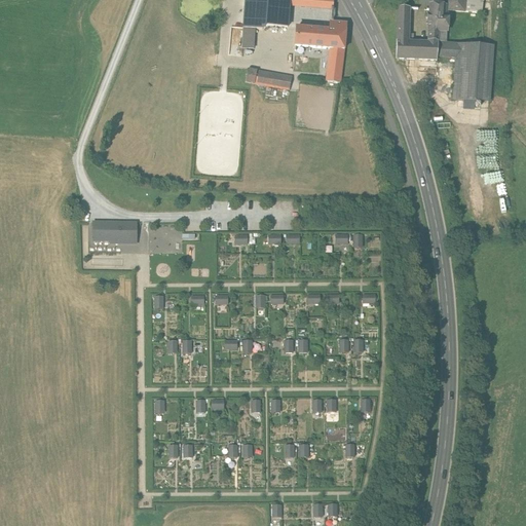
[(243,0),(241,29),(254,30),(261,31),(264,27),(265,0),(243,0)]
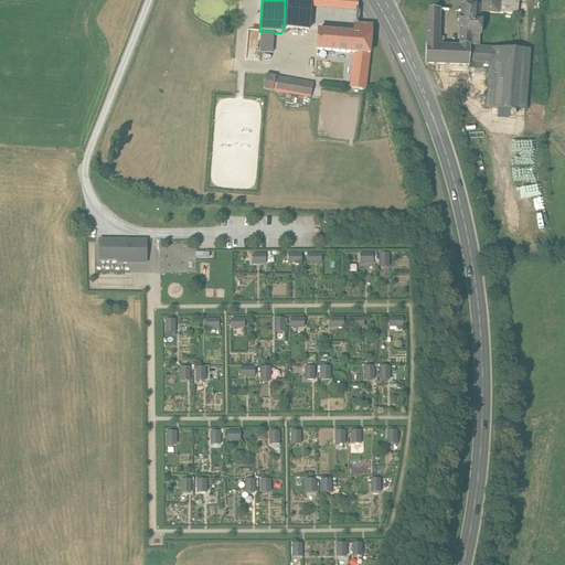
[(310,0),(285,0),(284,29),(308,31),(310,8),(310,0)]
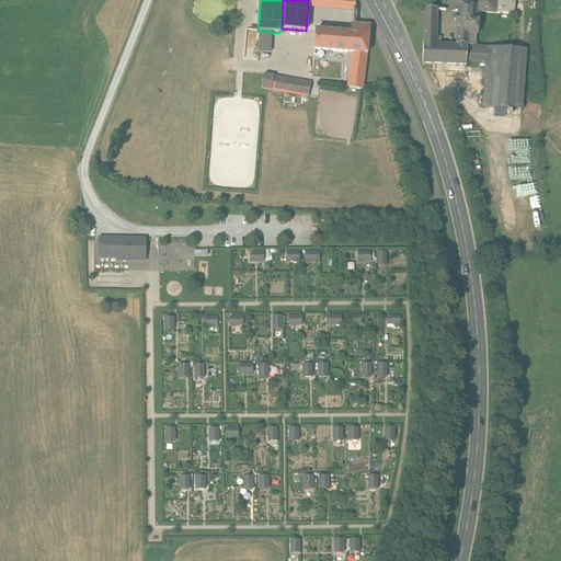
[(308,0),(308,8),(353,11),(353,0),(308,0)]
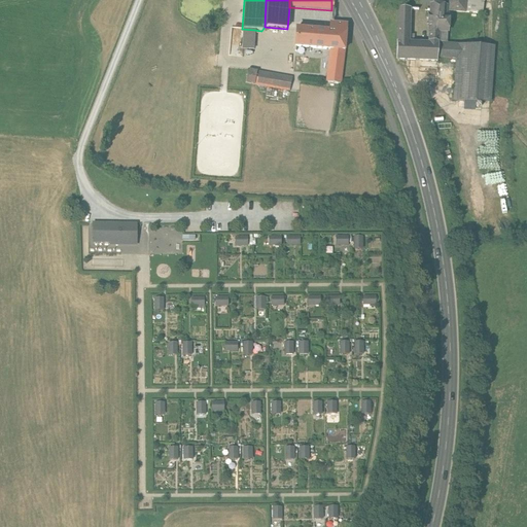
[(448,0),(449,3),(448,10),(467,12),(468,0),(448,0)]
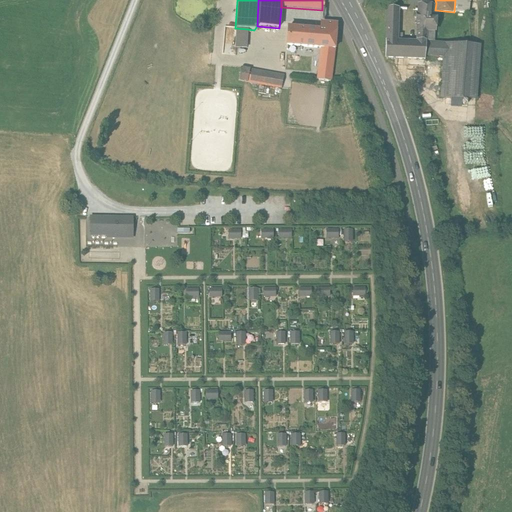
[(470,0),(455,0),(454,12),(469,13),(470,0)]
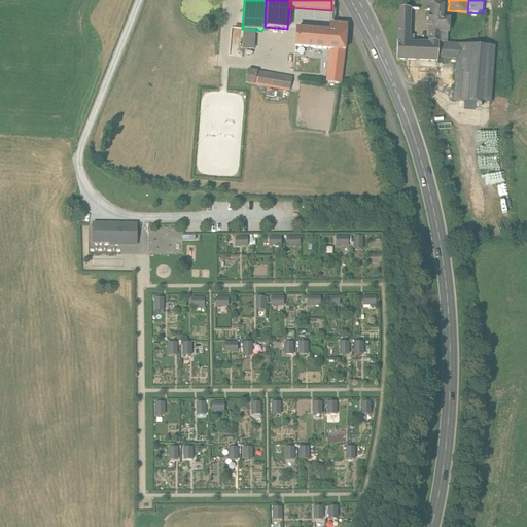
[(430,2),(428,39),(440,39),(447,40),(447,31),(450,32),(451,13),(448,13),(448,10),(449,3),(430,2)]
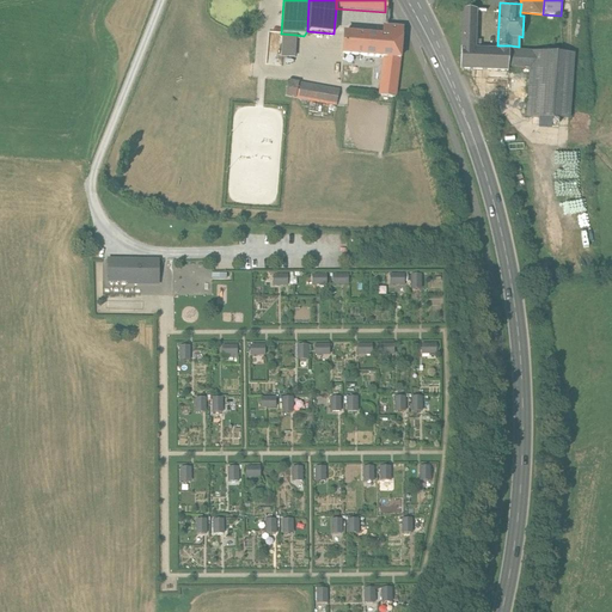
[(478,8),(463,8),(461,43),(477,44),(478,8)]
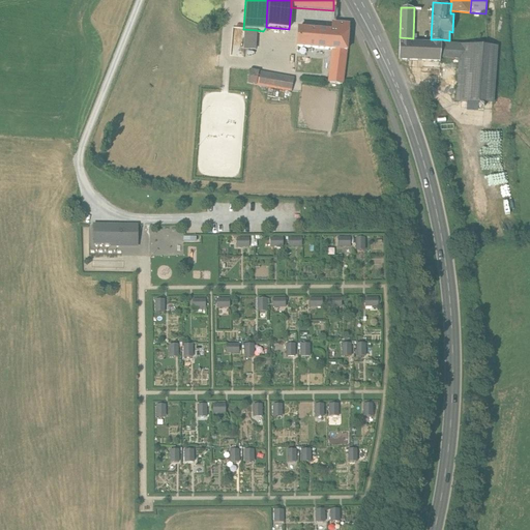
[(331,32),(297,29),(295,48),(331,52),(346,51),(349,25),(332,23),(331,32)]
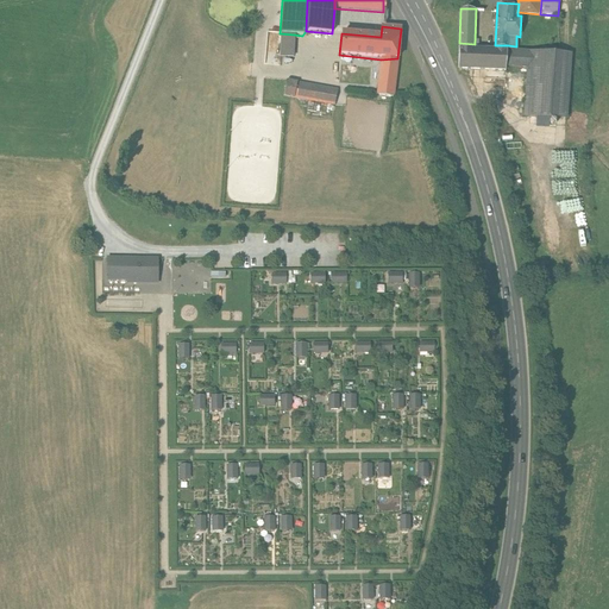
[(294,35),(280,33),(280,56),(293,56),(294,35)]
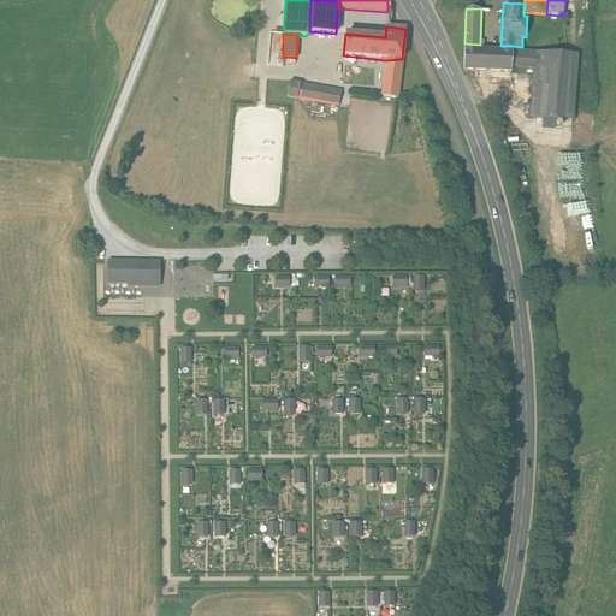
[(501,46),(480,45),(465,43),(463,70),(513,72),(513,67),(514,48),(514,46),(501,46)]
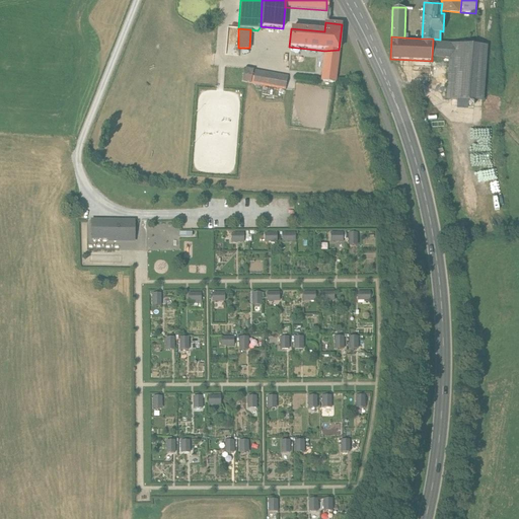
[(450,42),(433,41),(432,57),(449,58),(450,42)]
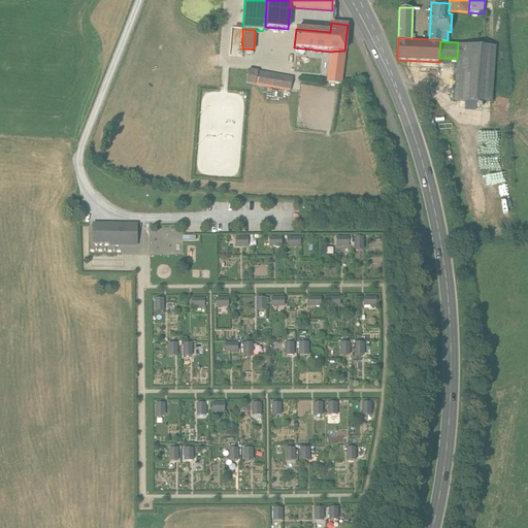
[(496,45),(458,42),(457,59),(454,100),(492,103),(496,45)]
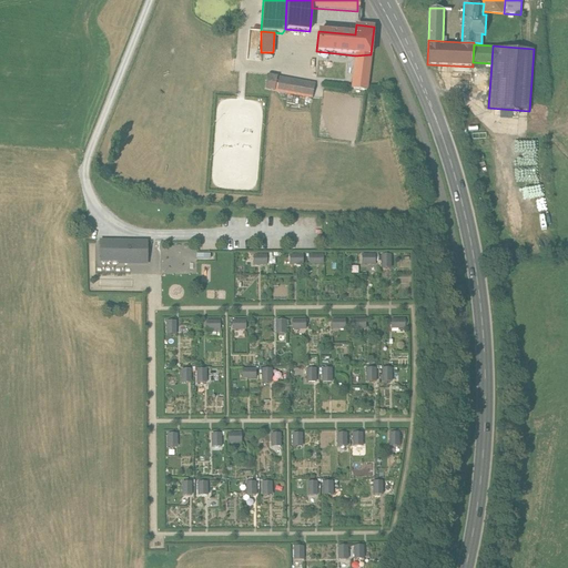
[(371,54),(355,56),(352,90),(366,90),(369,62),(371,54)]
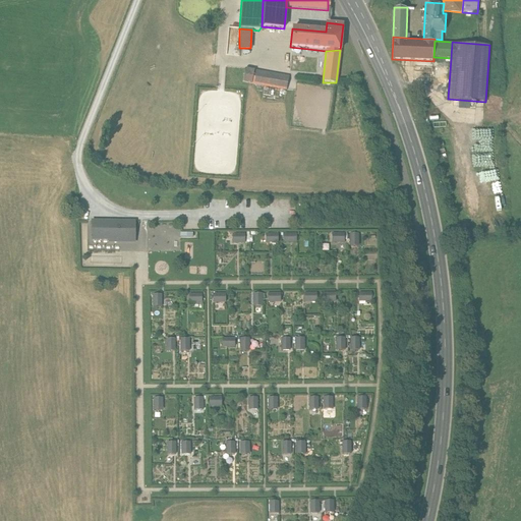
[(289,77),(244,69),(242,82),(286,91),(289,77)]
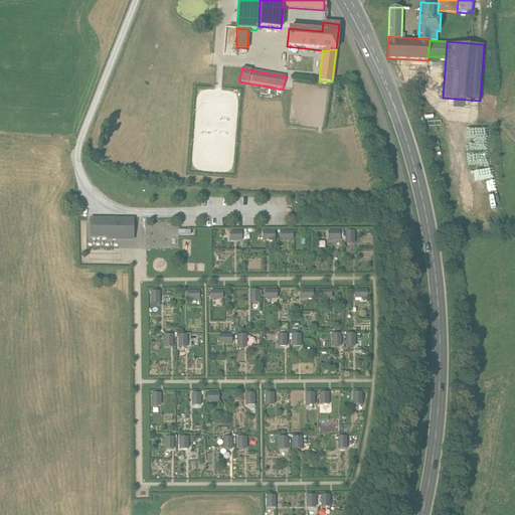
[(135,219),(91,219),(91,240),(116,241),(135,241),(135,219)]
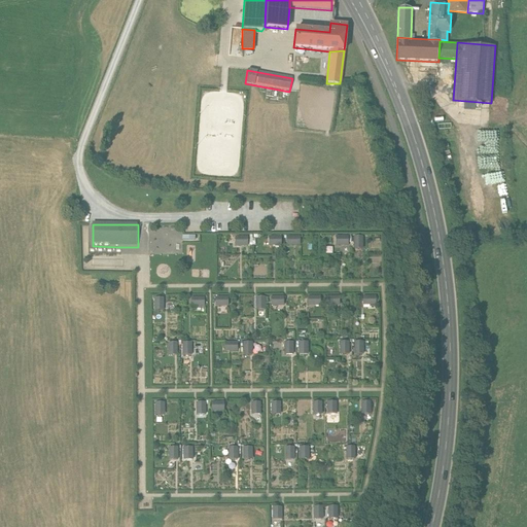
[(350,244),(349,233),(336,234),(336,244),(350,244)]
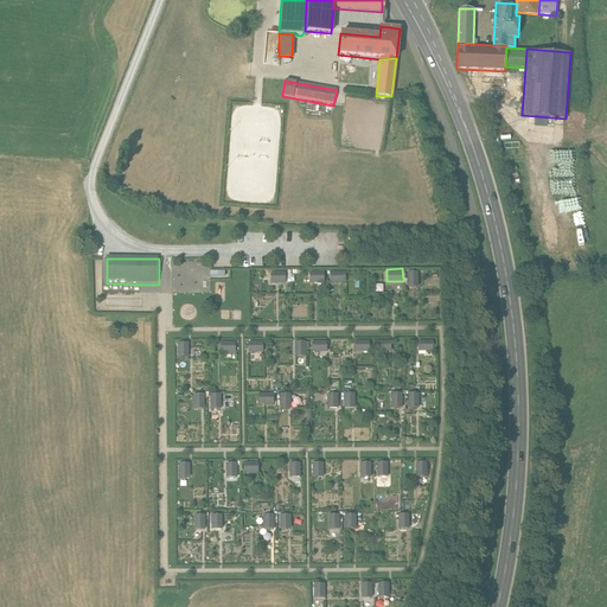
[(270,270),(272,282),(287,282),(286,269),(270,270)]
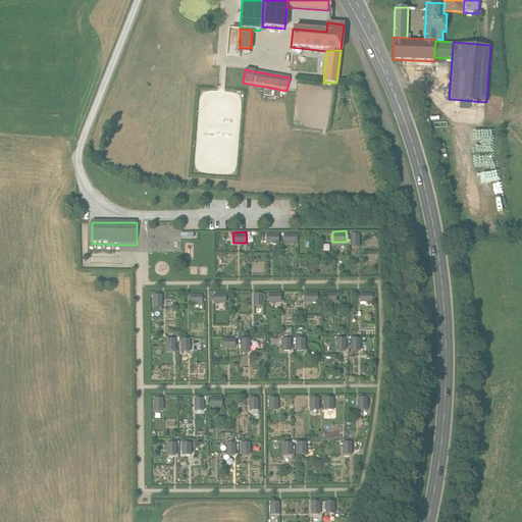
[(266,244),(279,243),(278,231),(266,231),(266,244)]
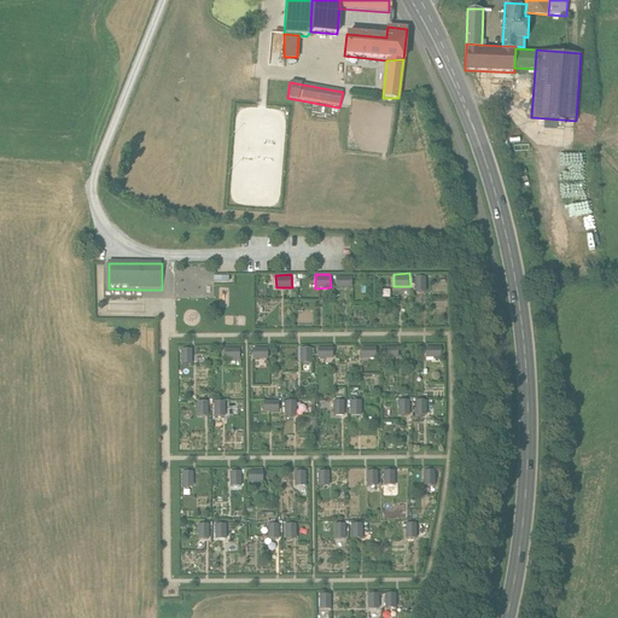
[(337,275),(338,287),(353,286),(353,274),(337,275)]
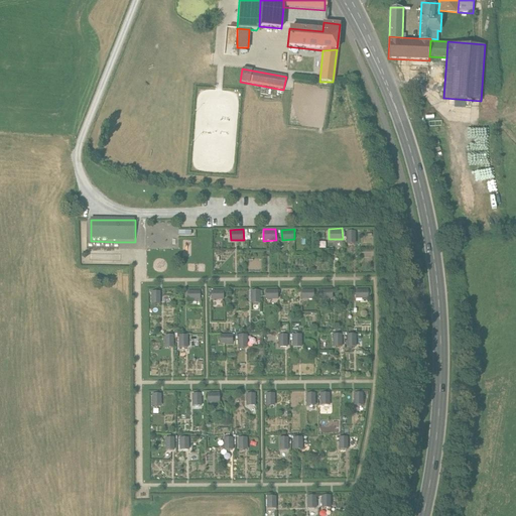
[(347,229),(347,242),(356,242),(356,230),(347,229)]
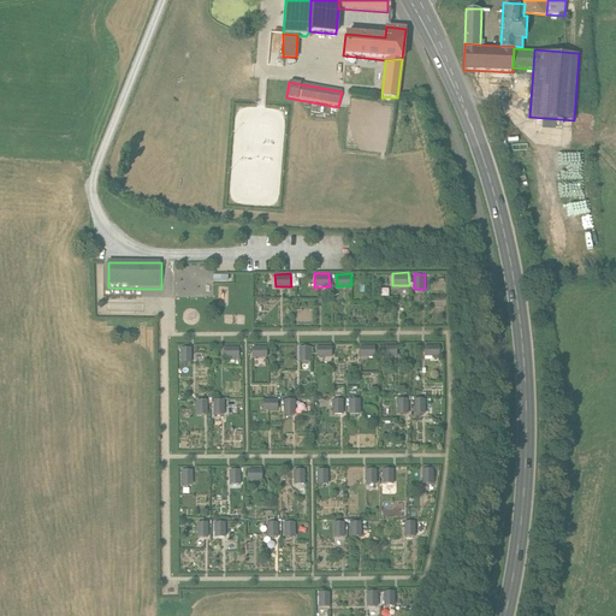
[(332,356),(332,344),(317,345),(317,356),(332,356)]
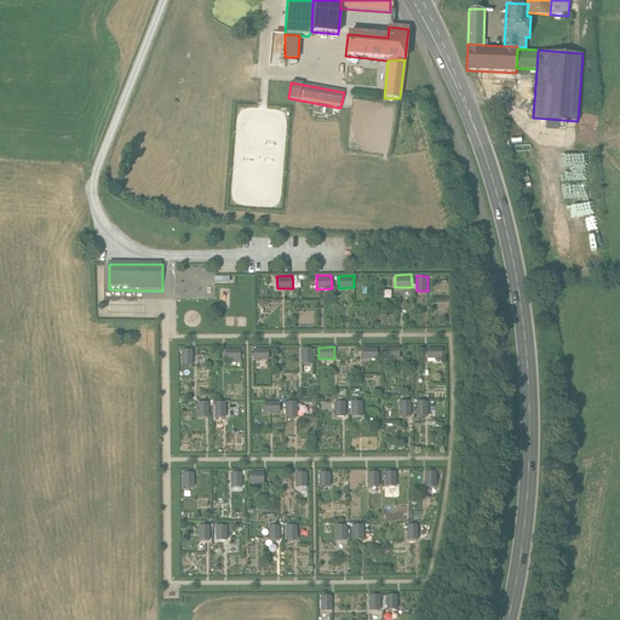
[(378,359),(378,346),(362,348),(362,359),(378,359)]
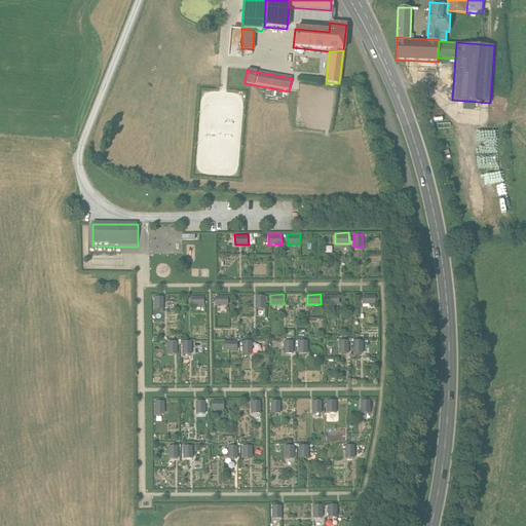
[(340,303),(340,294),(326,295),(327,304),(340,303)]
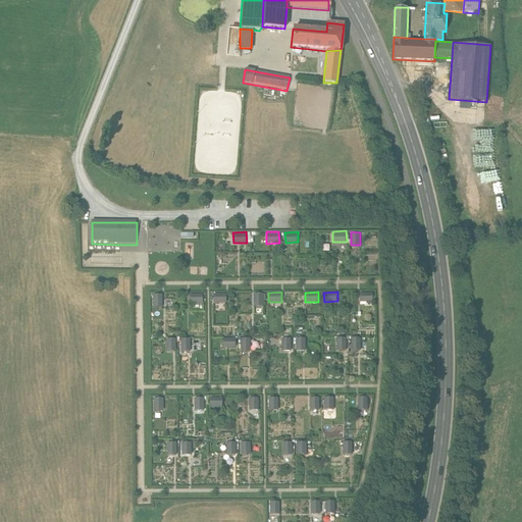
[(373,292),(360,293),(361,302),(373,301),(373,292)]
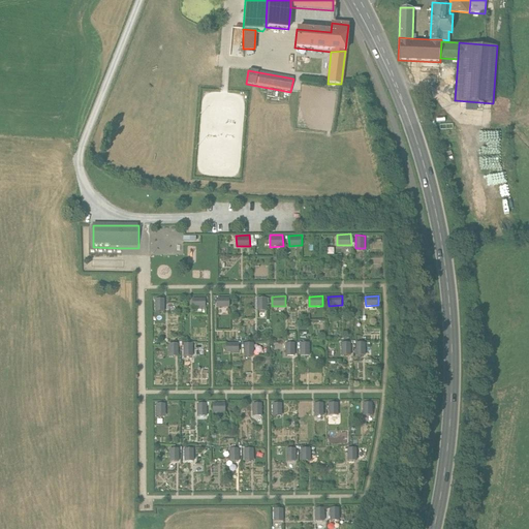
[(192,297),(192,307),(206,307),(206,297),(192,297)]
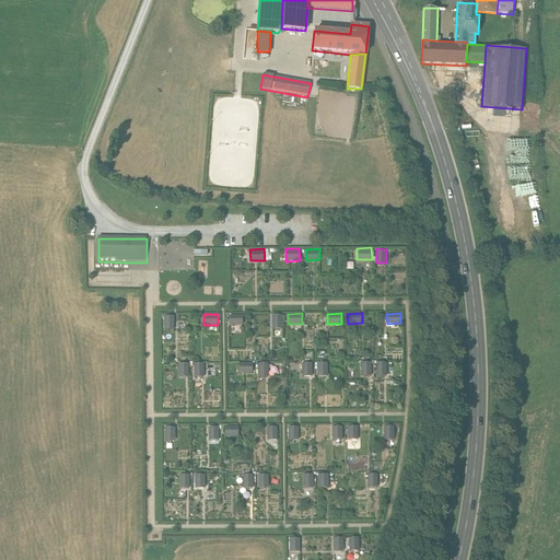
[(229,314),(229,325),(243,324),(243,314),(229,314)]
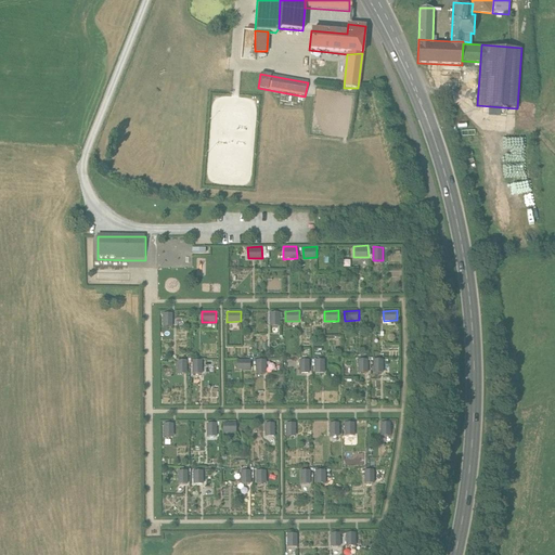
[(172,325),(172,312),(163,312),(163,326),(172,325)]
